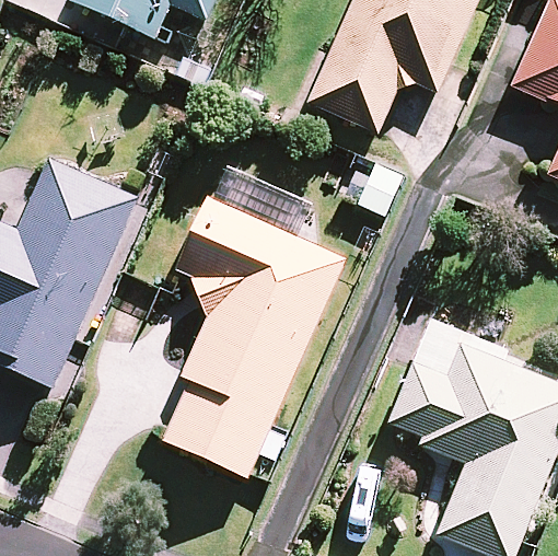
[(70,0),(153,37),(170,2),(207,19),(213,0),(70,0)]
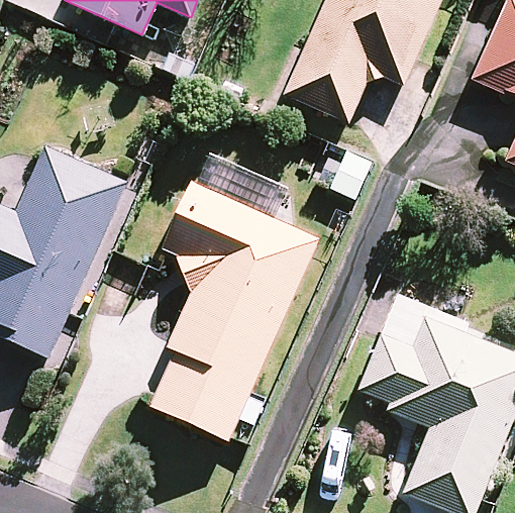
[(324,0),(283,93),(346,121),(369,69),(400,83),(436,0),(324,0)]
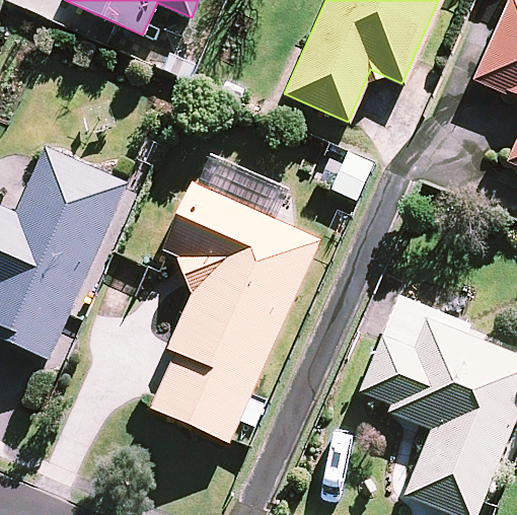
[(507,0),(473,77),(516,95),(516,135),(506,160),(516,164),(516,0),(507,0)]
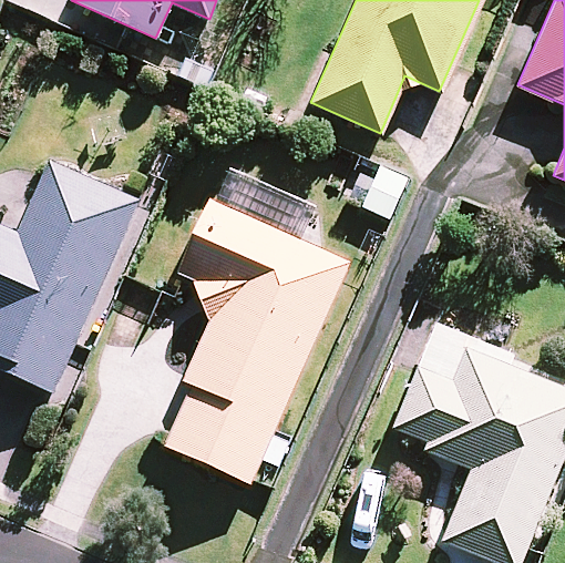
[(142,204),(49,161),(16,233),(0,226),(0,367),(54,392),(142,204)]
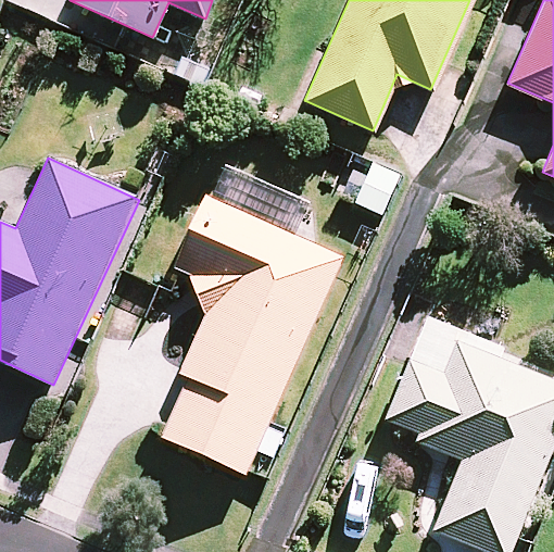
[(305,202),(234,171),(219,201),(205,195),(172,267),(189,276),(205,314),(179,372),(187,376),(161,435),(243,472),(340,256),(291,235),(305,202)]
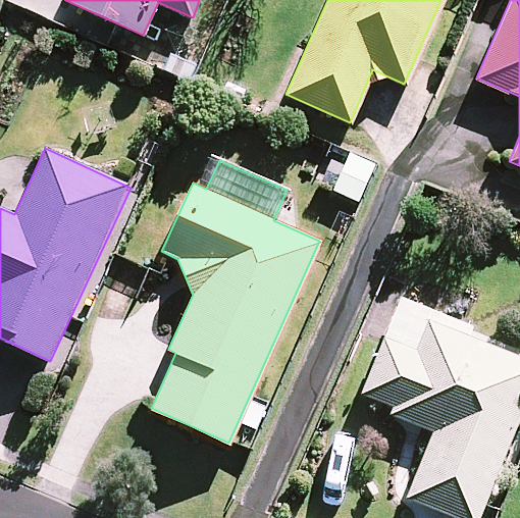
[(474,517),(519,413),(519,350),(401,299),(358,398),(433,430),(405,495),(459,517),(474,517)]
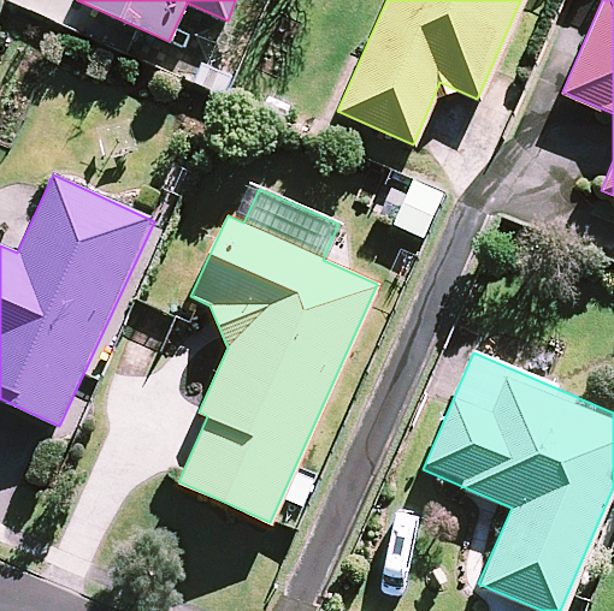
All buildings are outlined.
